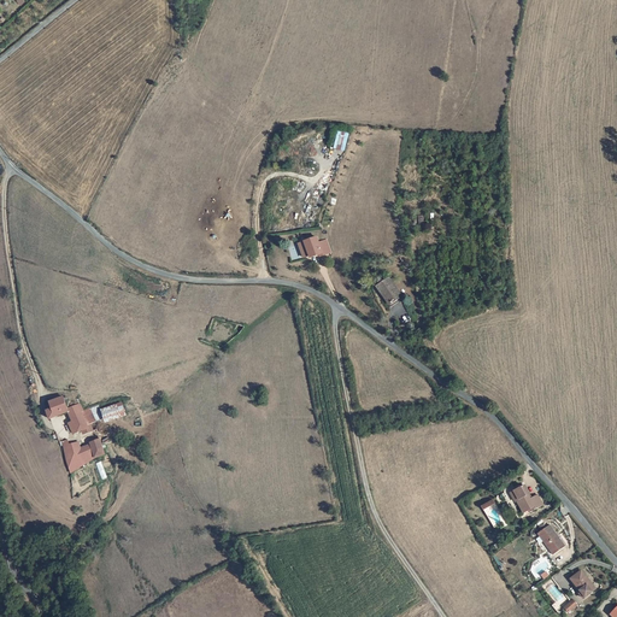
[(333,148),(345,151),(348,133),(338,130),(333,148)]
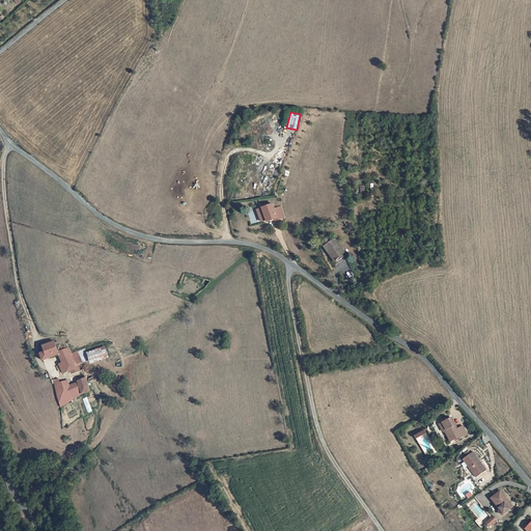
[(268,220),(269,221),(279,218),(274,204),(258,210),(262,221),(268,220)]
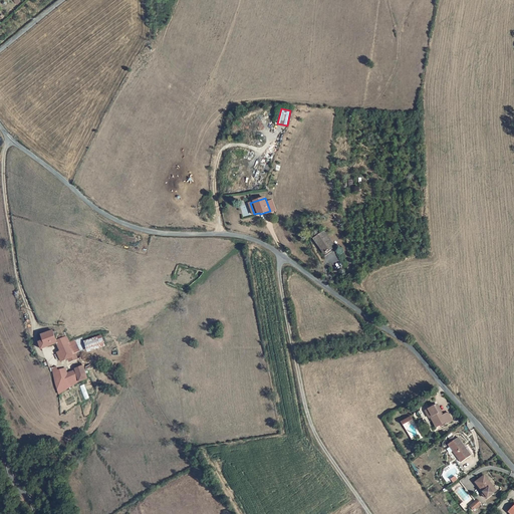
[(334,252),(322,237),(313,244),(314,245),(318,251),(320,249),(326,258),(334,252)]
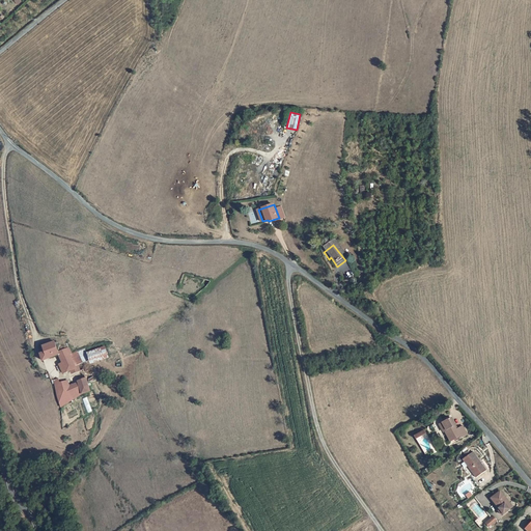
[(331,257),(329,259),(336,268),(337,267),(331,257)]
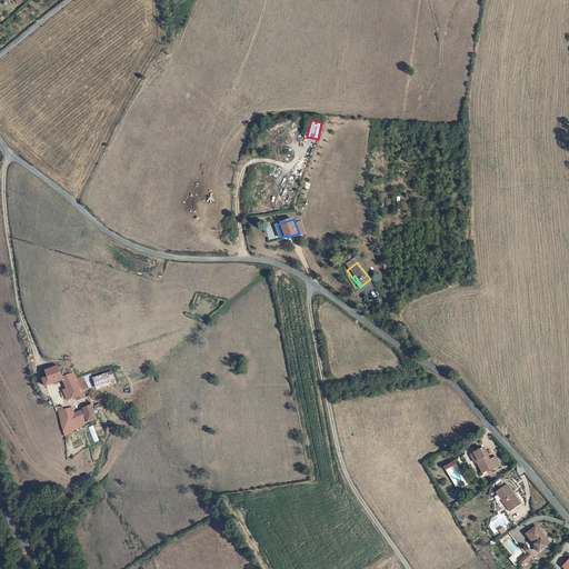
[(81,390),(77,379),(73,375),(63,378),(58,366),(47,371),(49,377),(43,379),(47,387),(63,380),(69,390),(72,399),(78,397),(80,400),(88,398),(85,390),(81,390)]
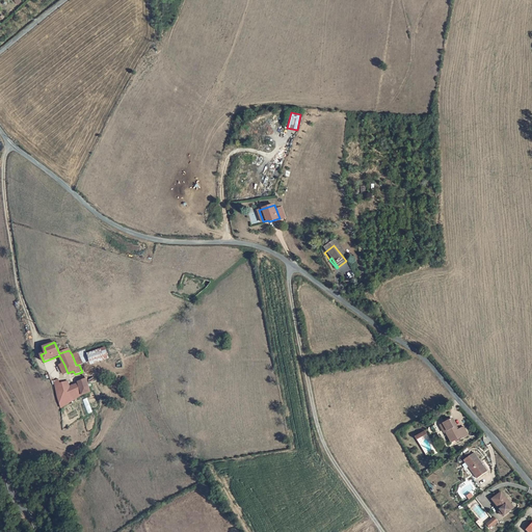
[(105,346),(90,352),(95,362),(108,356),(105,346)]
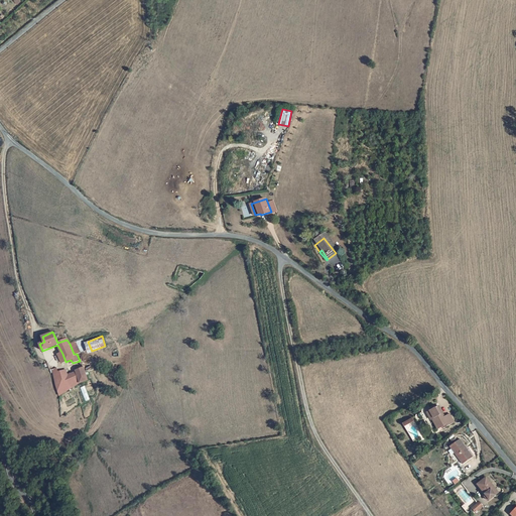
[(70,344),(74,354),(77,354),(89,349),(84,338),(70,344)]
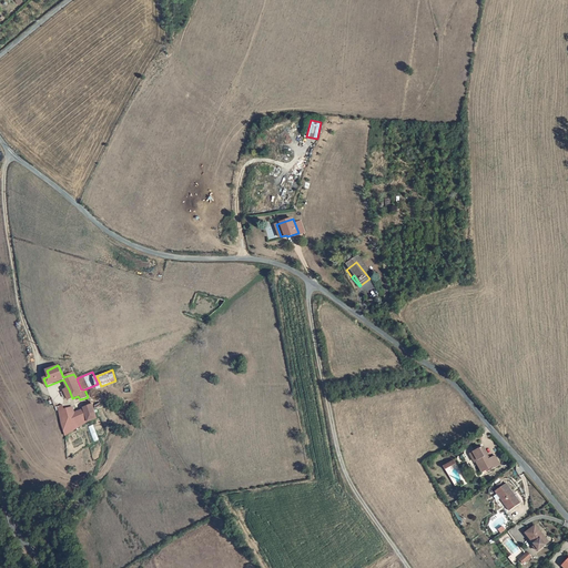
[(66,435),(67,435),(78,428),(72,414),(73,414),(71,407),(70,407),(69,404),(60,407),(57,399),(52,401),(56,408),(57,407),(66,435)]
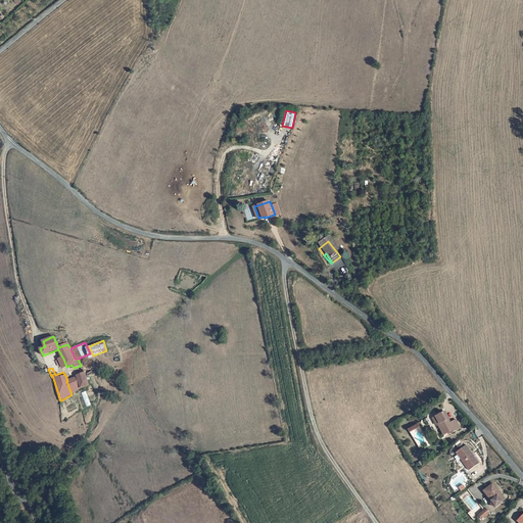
[(84,388),(90,385),(86,373),(77,376),(77,377),(67,381),(66,381),(72,394),(78,391),(84,388)]
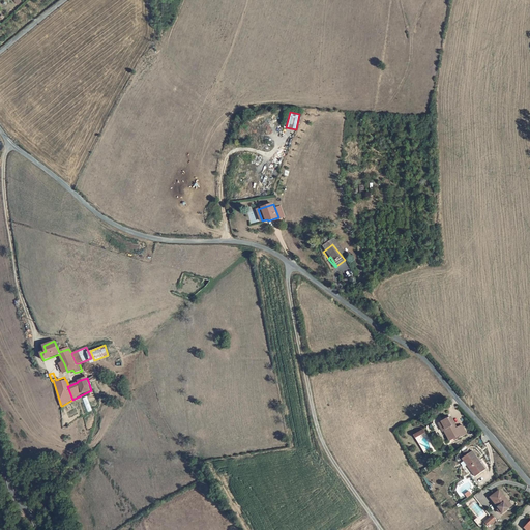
[(443,433),(440,435),(445,444),(449,442),(450,444),(466,436),(461,427),(454,430),(448,419),(438,424),(443,433)]
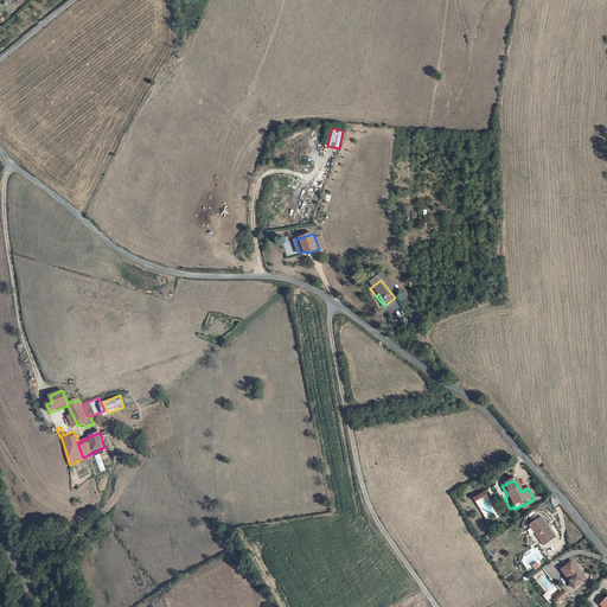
[(481,494),(468,500),(471,504),(483,497),(481,494)]
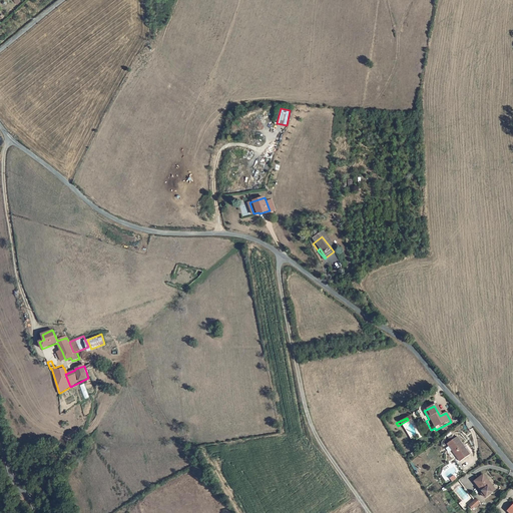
[(456,436),(446,443),(459,460),(469,453),(456,436)]
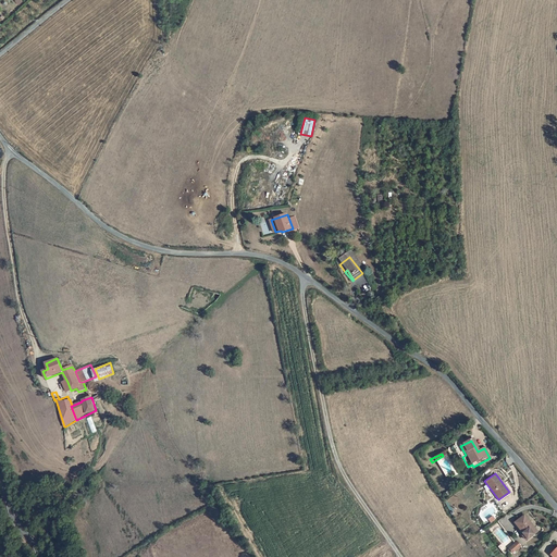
[(525,533),(530,537),(540,528),(525,512),(518,520),(528,531),(525,533)]
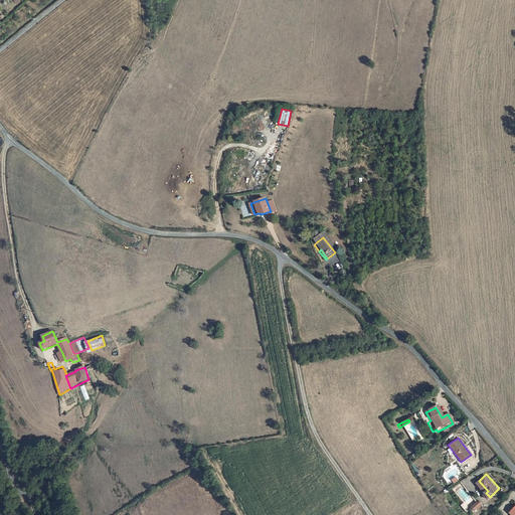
All buildings are outlined.
